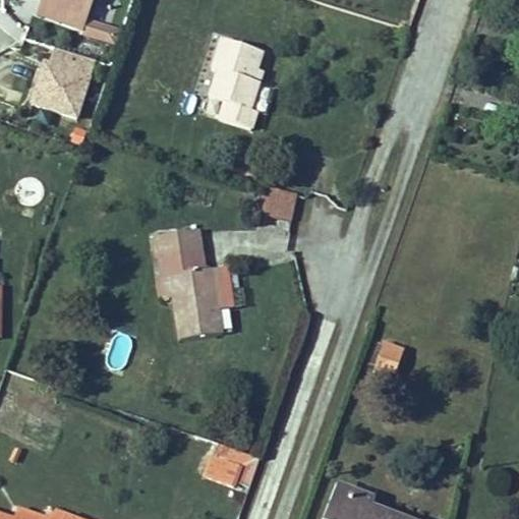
[(45,0),(44,4),(85,18),(91,0),(45,0)]
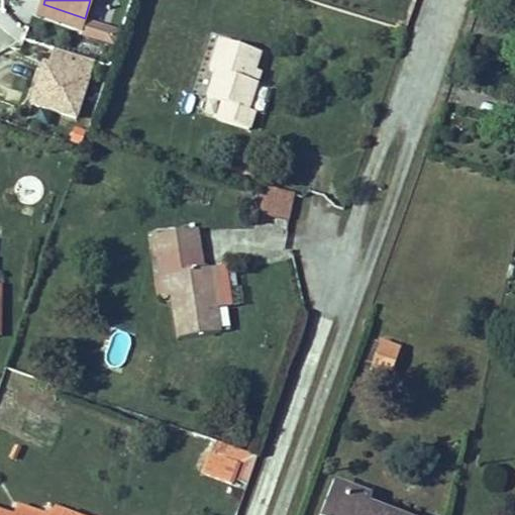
[(81,27),(85,18),(43,4),(40,12),(81,27)]
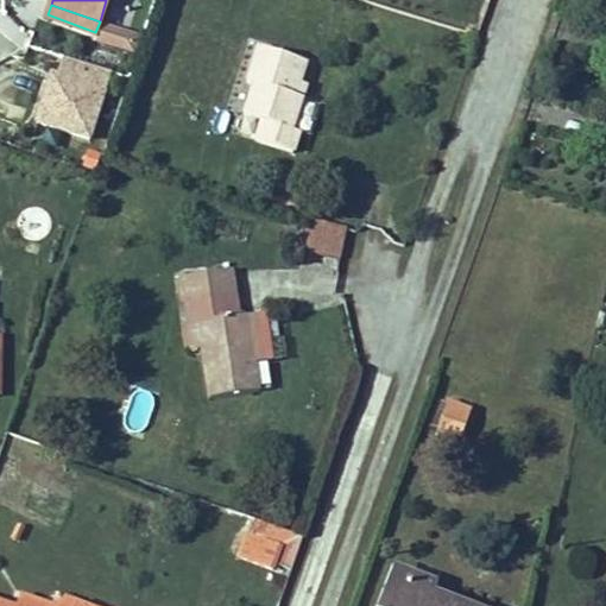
[(133,48),(137,36),(100,21),(95,32),(95,36),(133,48)]
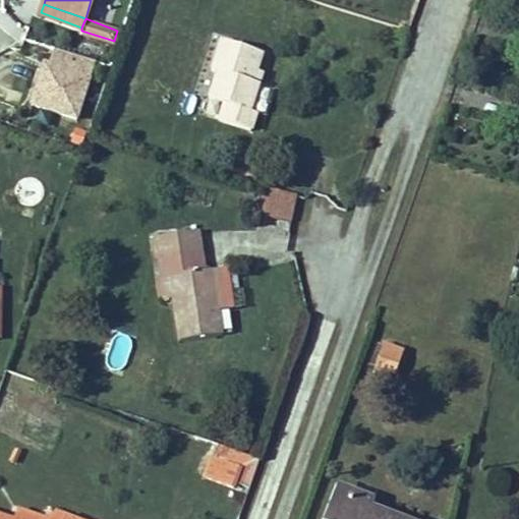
[(223,103),(218,120),(249,130),(255,113),(248,111),(256,82),(252,80),(255,73),(261,53),(219,39),(210,68),(216,70),(208,98),(223,103)]
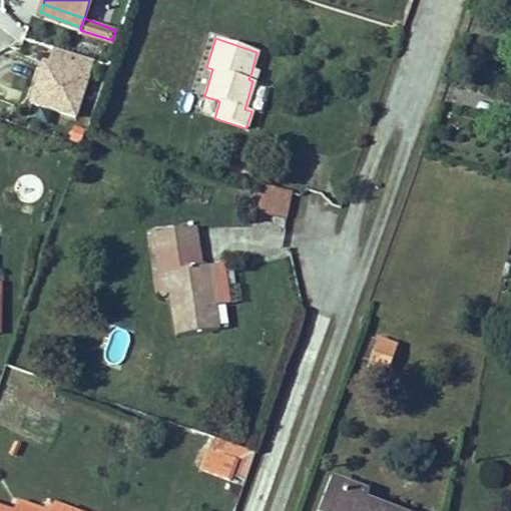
[(47,43),(28,103),(77,118),(96,59),(47,43)]
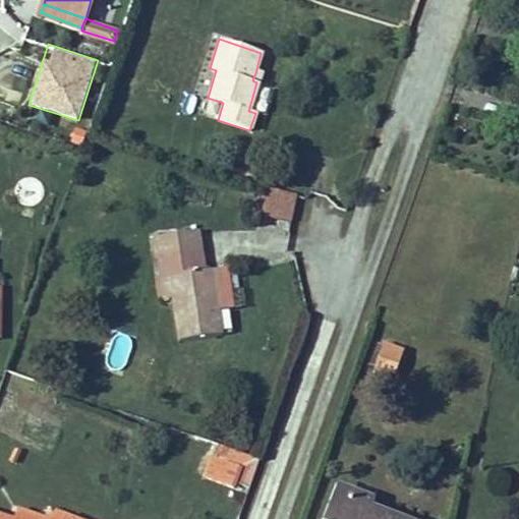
[(44,200),(43,176),(17,177),(17,200),(44,200)]
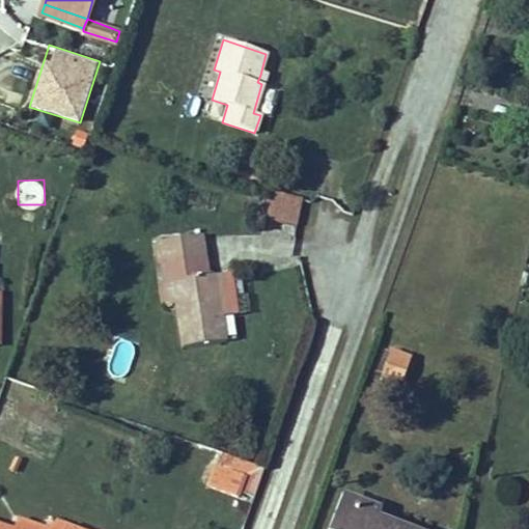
[(268,212),(299,222),(305,197),(273,188),(268,212)]
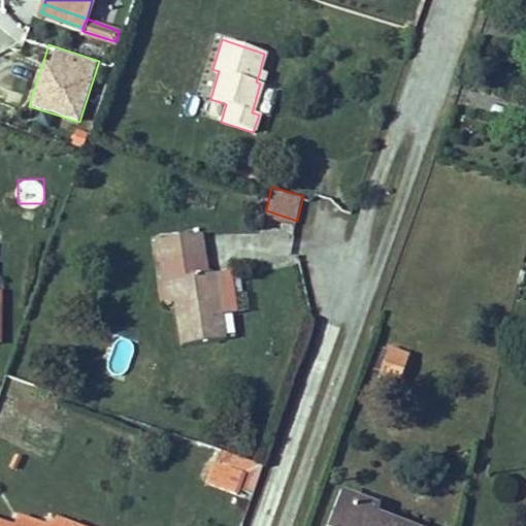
[(214,272),(207,273),(201,232),(158,238),(161,259),(167,258),(171,278),(175,300),(183,342),(225,336),(221,311),(214,272)]
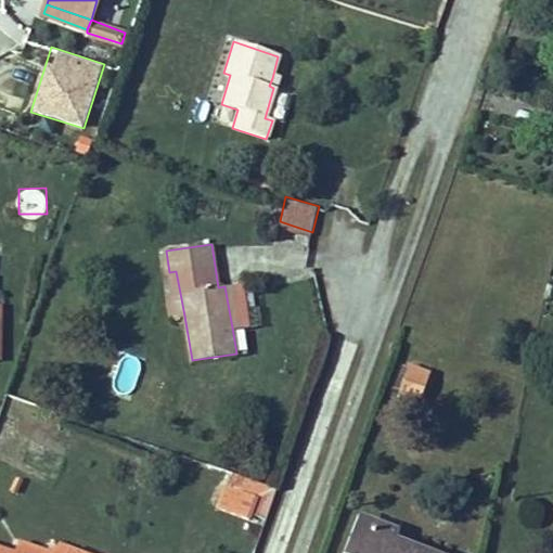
[(169,272),(174,294),(180,293),(176,271),(169,272)]
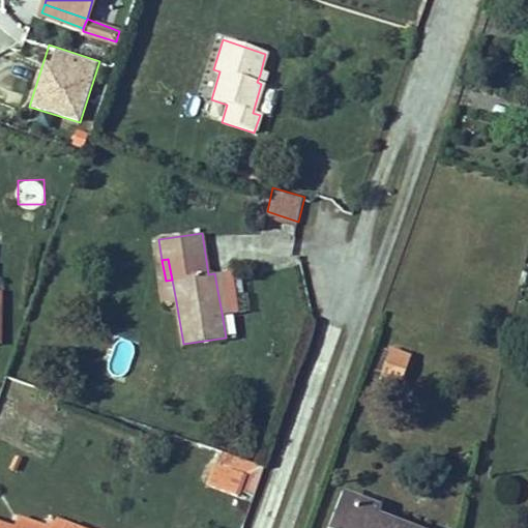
[(230,311),(224,272),(214,273),(222,313),(230,311)]
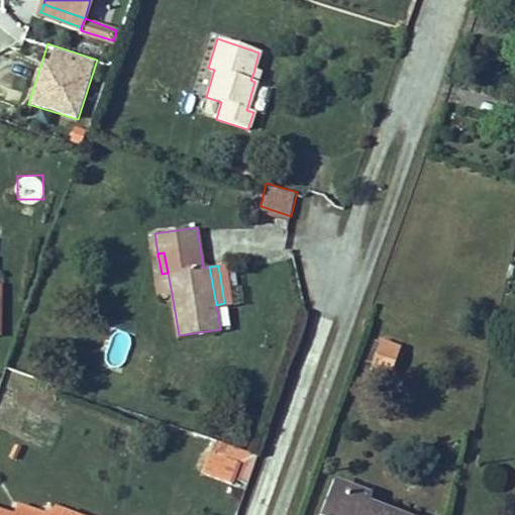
[(168,273),(162,274),(165,295),(172,294),(168,273)]
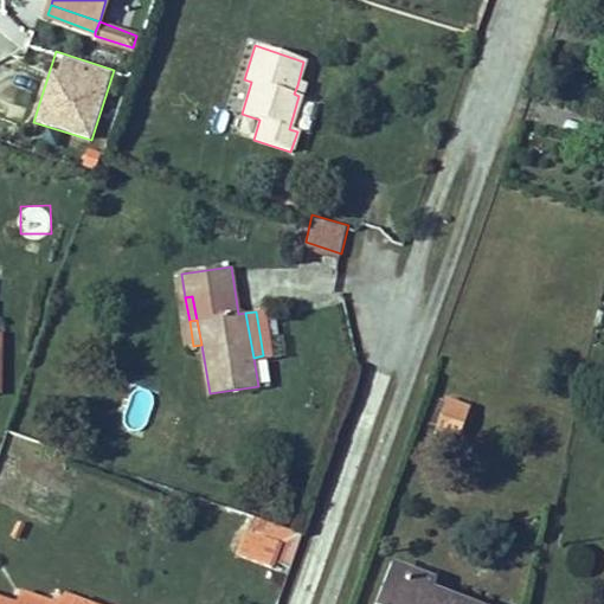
[(450,397),(437,432),(457,439),(469,404),(450,397)]
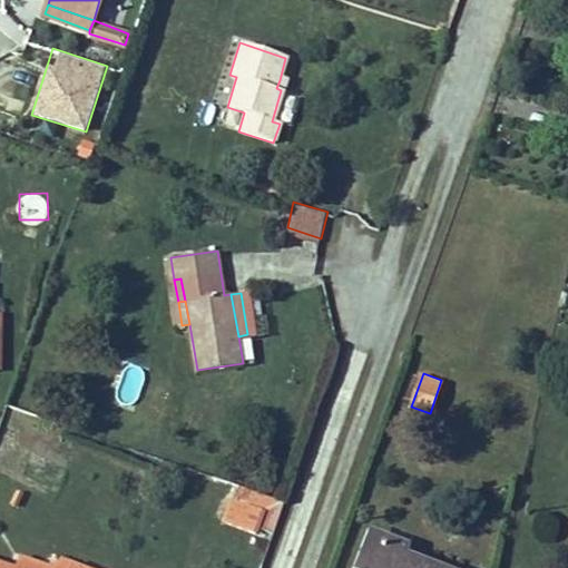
[(284,501),(262,493),(257,508),(264,510),(258,527),(273,532),(284,501)]
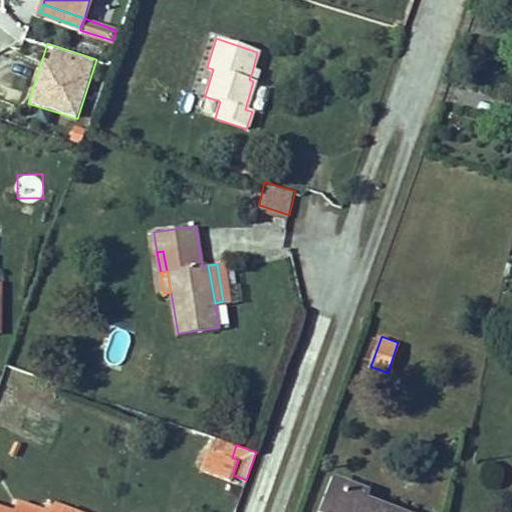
[(209,450),(202,469),(231,479),(233,475),(238,460),(232,458),(209,450)]
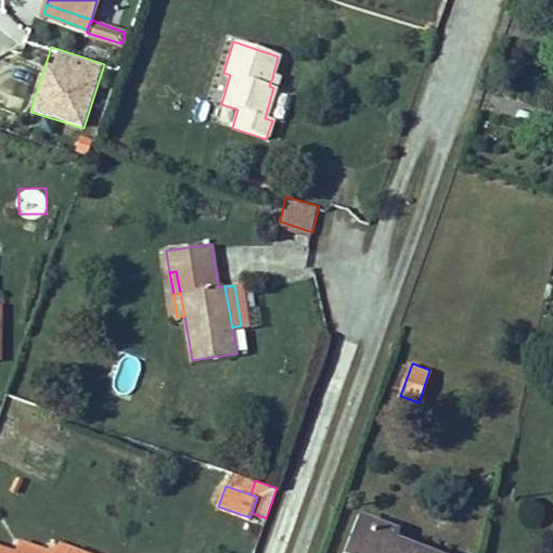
[(398,530),(362,517),(348,552),(431,552),(395,539),(398,530)]
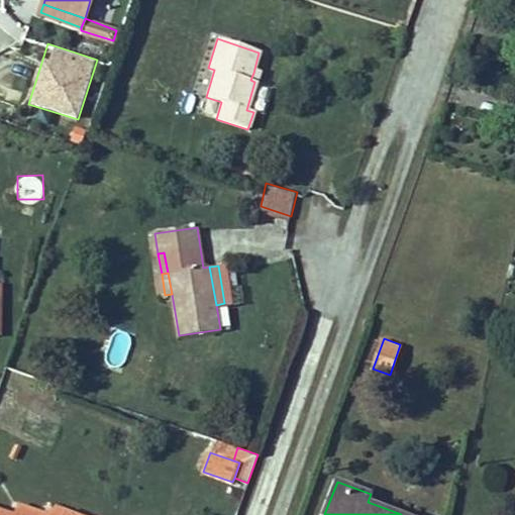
[(35,514),(16,508),(14,514),(15,514),(62,514),(64,509),(56,506),(52,514),(35,514)]
